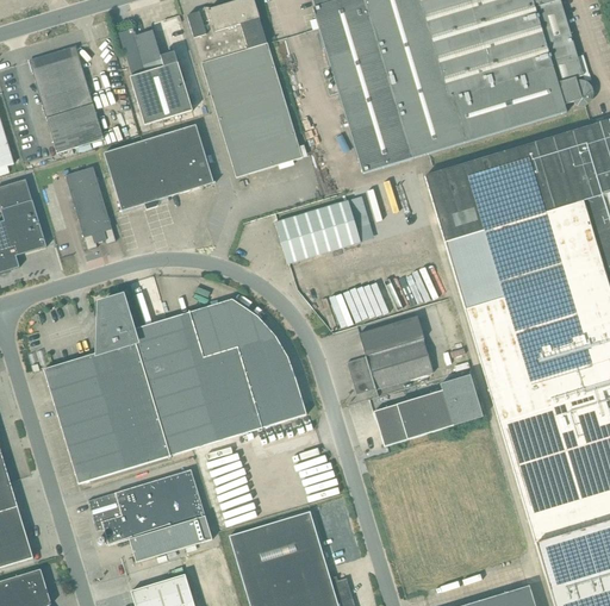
[(200,10),(187,13),(236,175),(303,155),(268,42),(267,42),(260,17),(260,16),(255,0),(231,0),(209,7),(210,10),(200,12),(200,10)]
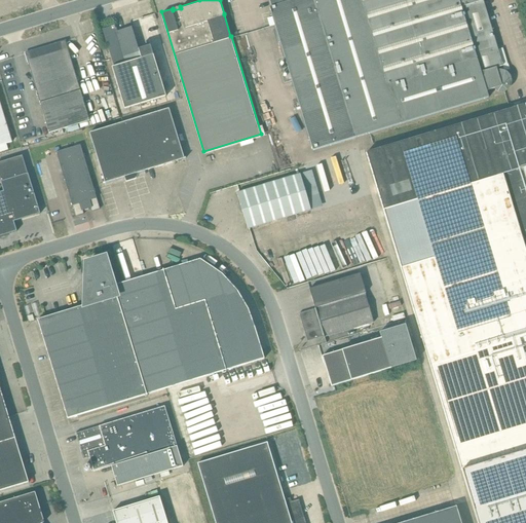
[(270,0),(271,4),(269,4),(272,14),(275,23),(311,148),(355,135),(489,94),(487,84),(502,79),(498,65),(503,63),(484,0),(270,0)]
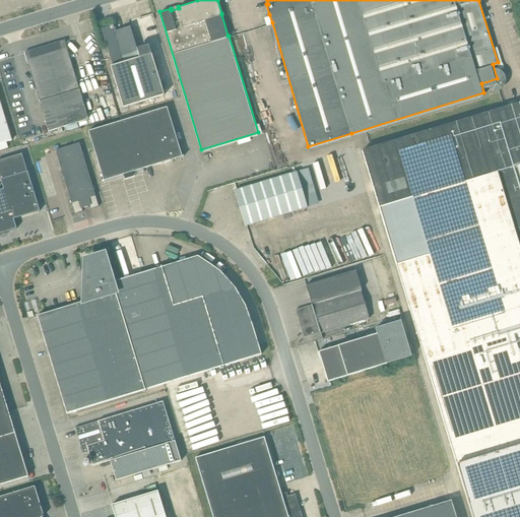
[(112,23),(102,26),(110,56),(137,48),(130,24),(114,29),(112,23)]
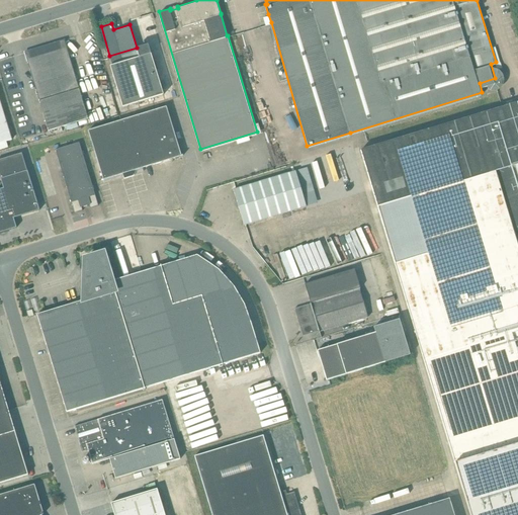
[(88,115),(65,38),(65,37),(25,50),(49,127),(88,115)]
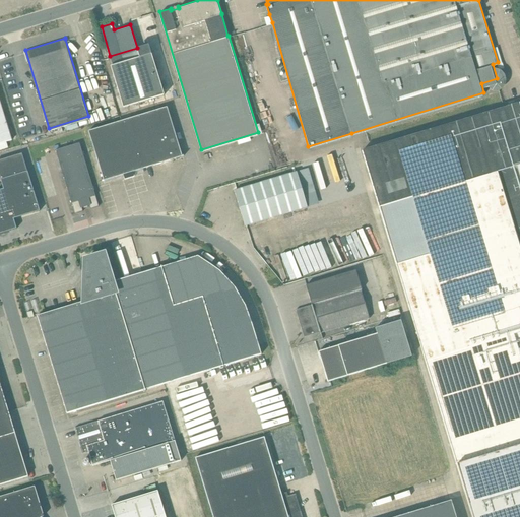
[(123,106),(165,93),(149,44),(137,48),(110,56),(113,64),(111,64),(123,106)]
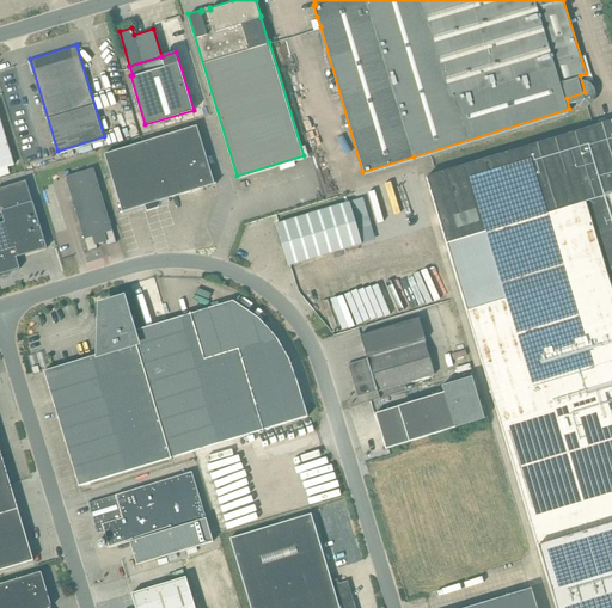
[(0,165),(8,164),(13,163),(0,116),(0,165)]
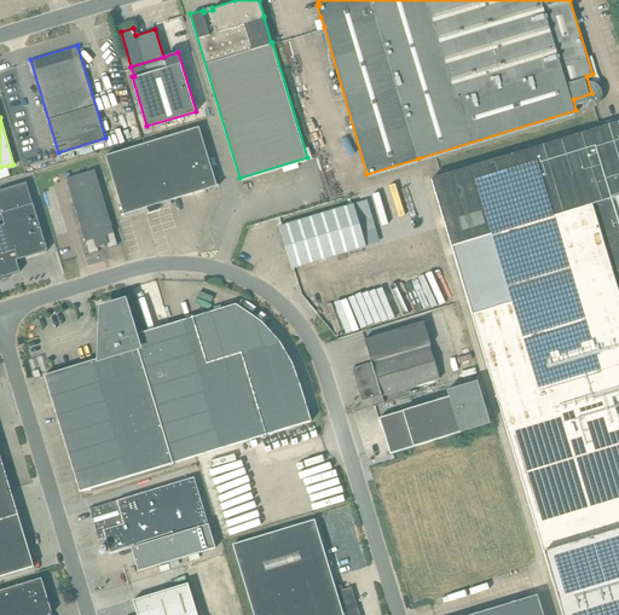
[(618,614),(618,121),(618,120),(432,177),(452,244),(507,428),(563,614),(618,614)]
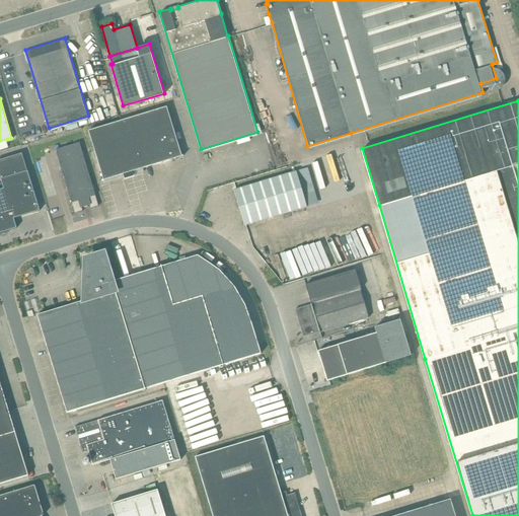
[(156,161),(182,154),(167,104),(141,113),(156,161)]
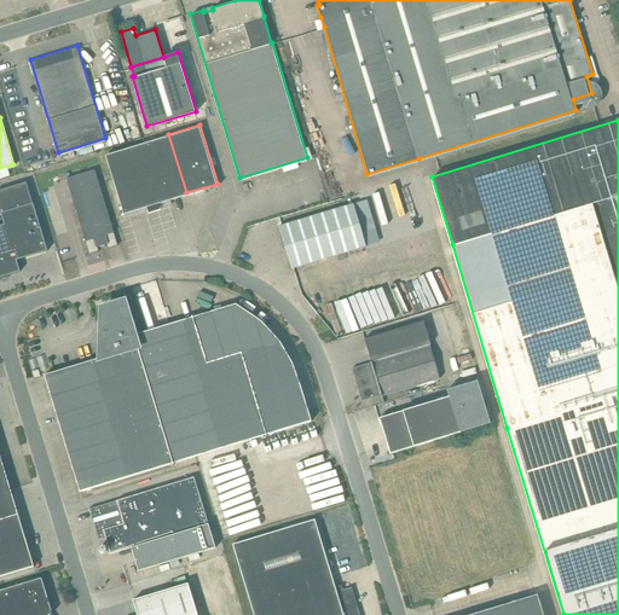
[(155,202),(186,192),(168,134),(137,144),(155,202)]
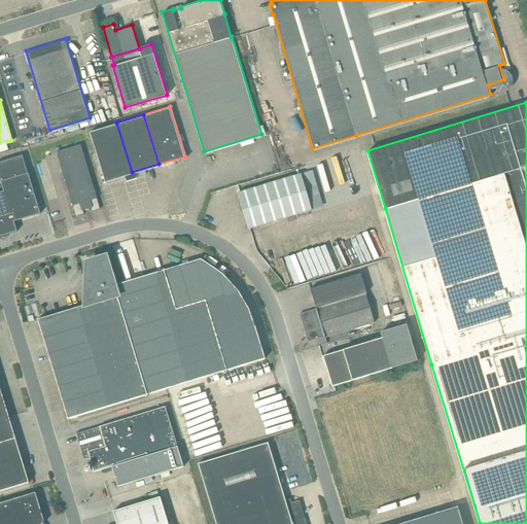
[(105,180),(132,172),(116,123),(90,130),(105,180)]
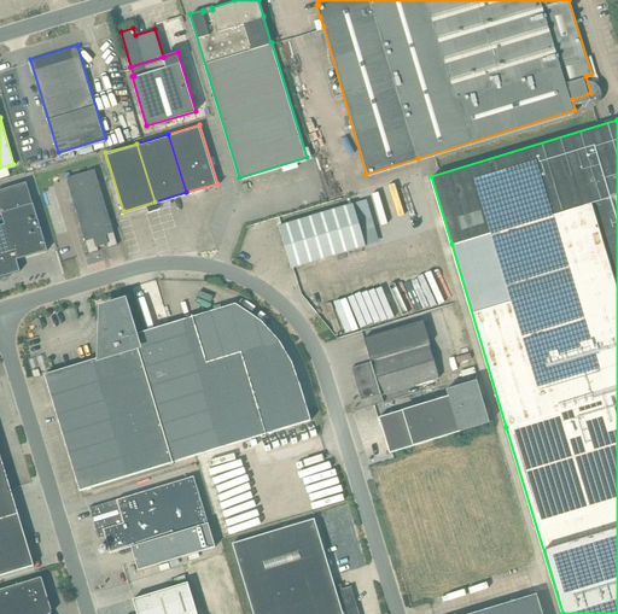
[(117,243),(114,231),(94,167),(66,175),(89,251),(99,247),(97,243),(99,243),(100,245),(105,243),(104,240),(106,240),(108,245),(117,243)]
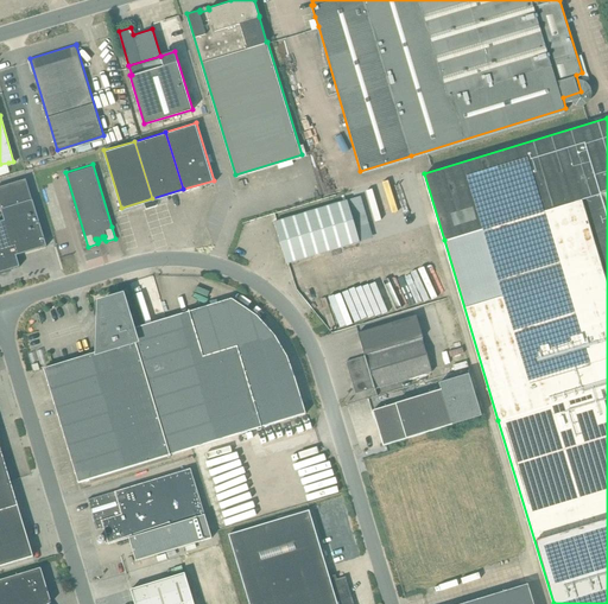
[(46,243),(26,177),(0,184),(0,202),(1,207),(5,218),(0,218),(0,266),(10,264),(11,266),(19,264),(16,253),(46,243)]
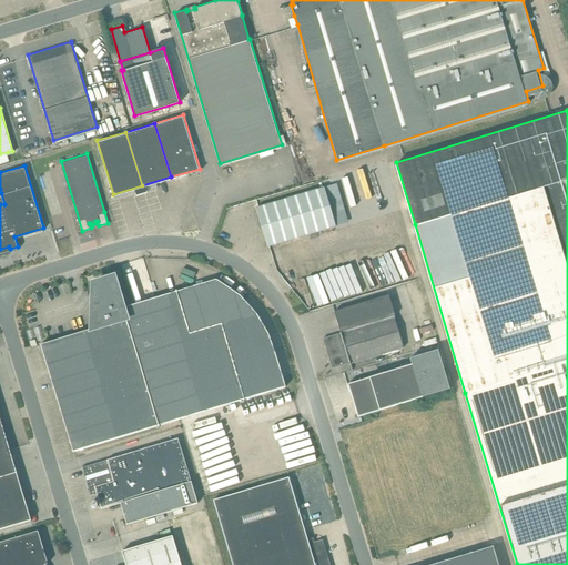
[(267,244),(336,223),(325,184),(256,205),(267,244)]
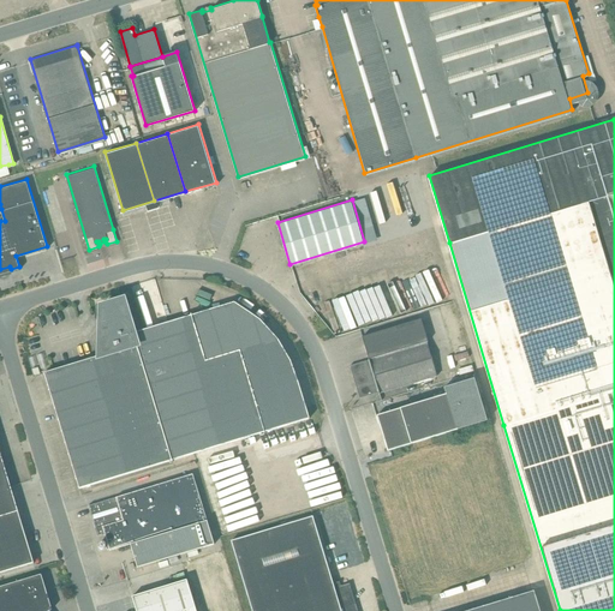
[(99,354),(45,370),(61,425),(79,486),(119,474),(201,449),(309,415),(306,409),(303,396),(299,384),(294,370),(290,358),(284,348),(278,337),(269,328),(261,317),(249,310),(234,300),(133,331),(124,297),(101,303),(99,354)]
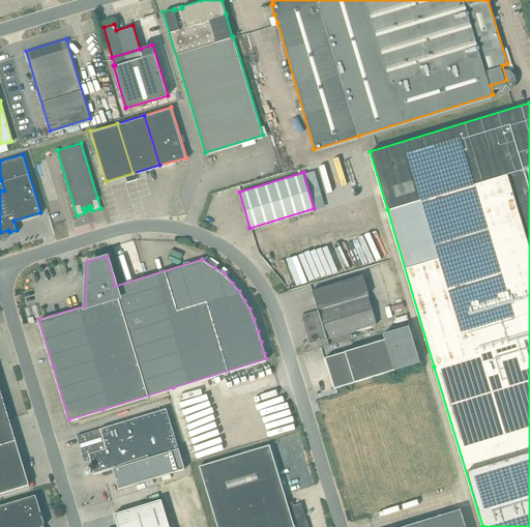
[(327,337),(377,322),(367,293),(369,292),(362,273),(312,289),(318,309),(301,313),(310,341),(326,335),(327,337)]
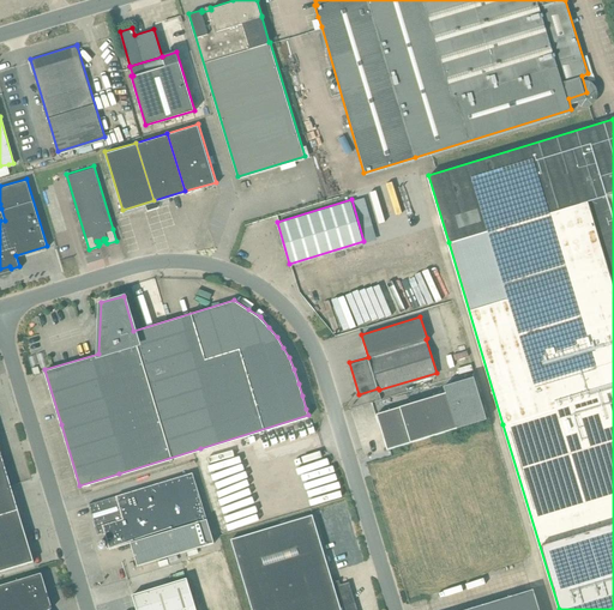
[(457,427),(486,417),(474,375),(444,385),(446,391),(377,412),(387,447),(457,427)]
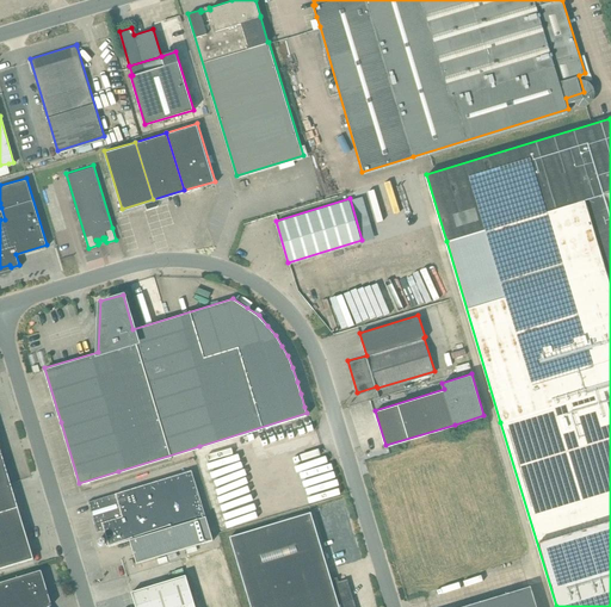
[(0,567),(34,557),(0,446),(0,567)]
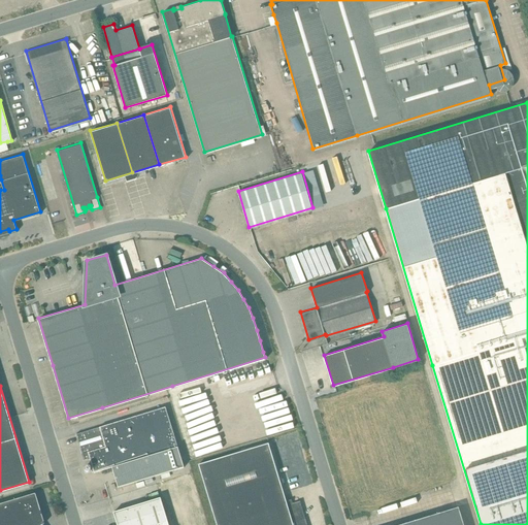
[(166,405),(76,432),(85,458),(90,456),(94,470),(112,465),(119,485),(184,465),(166,405)]
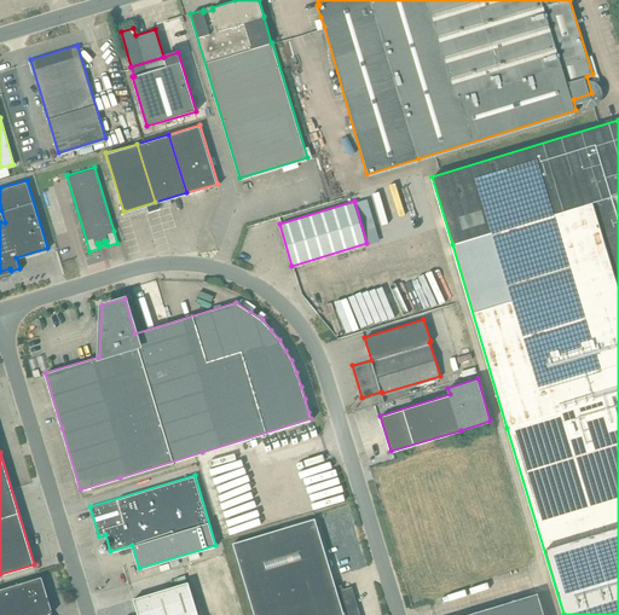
[(360,614),(352,584),(343,586),(342,582),(335,585),(314,517),(232,541),(254,614),(360,614)]
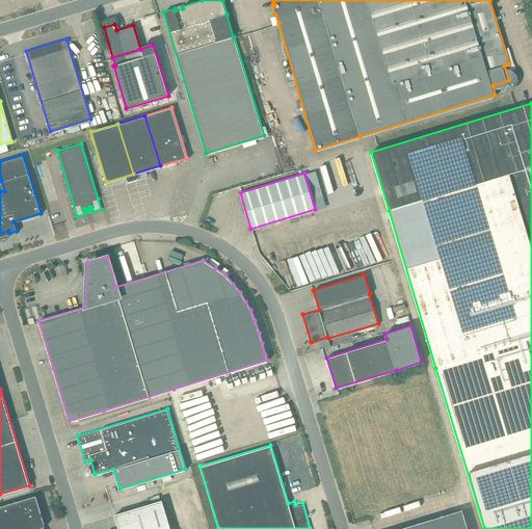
[(0,528),(40,528),(45,525),(35,495),(0,505),(0,528)]
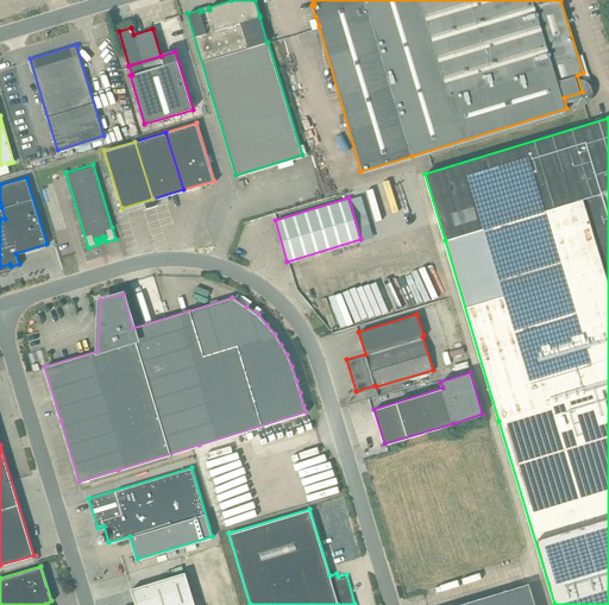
[(131,588),(136,604),(195,604),(186,572),(131,588)]
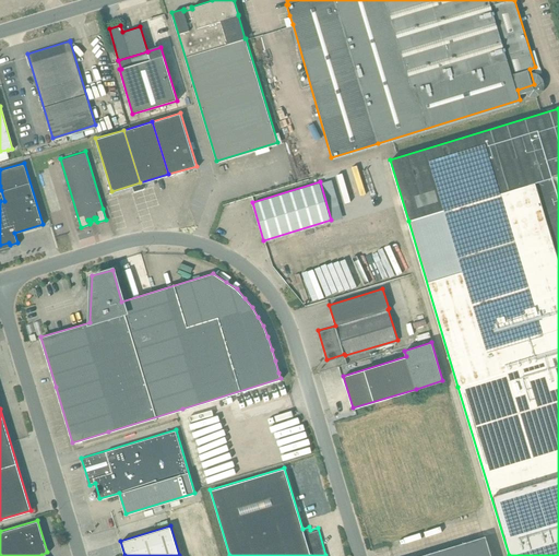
[(417,555),(491,555),(485,535),(417,555)]
